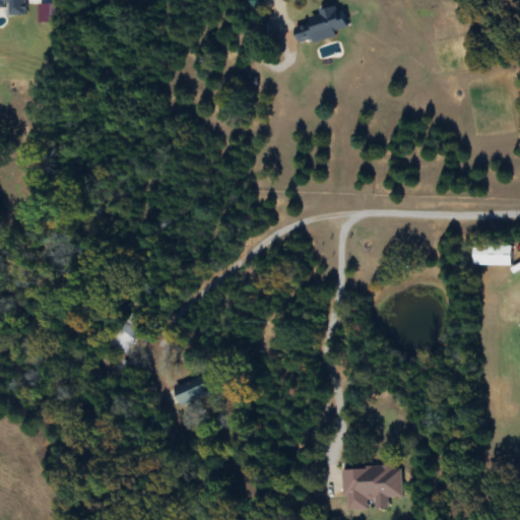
[(335,36),(334,30),(345,28),(340,6),(319,11),(320,15),(308,18),(309,24),(293,27),(298,45),(335,36)]
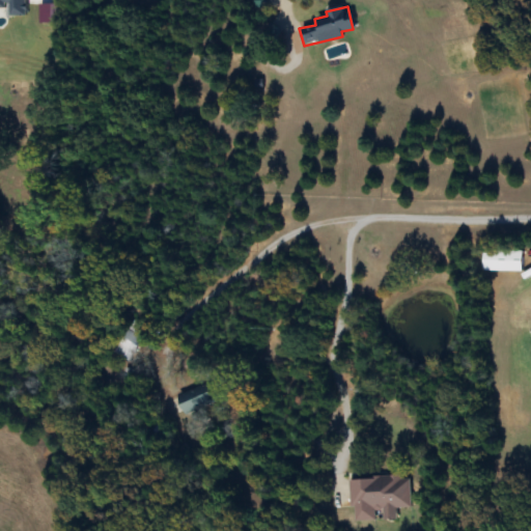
[(523,251),(483,251),(483,273),(523,273),(523,251)]
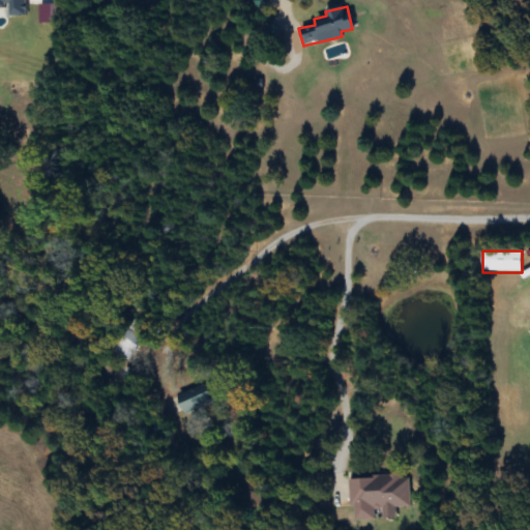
[(115,344),(135,355),(144,341),(124,329),(115,344)]
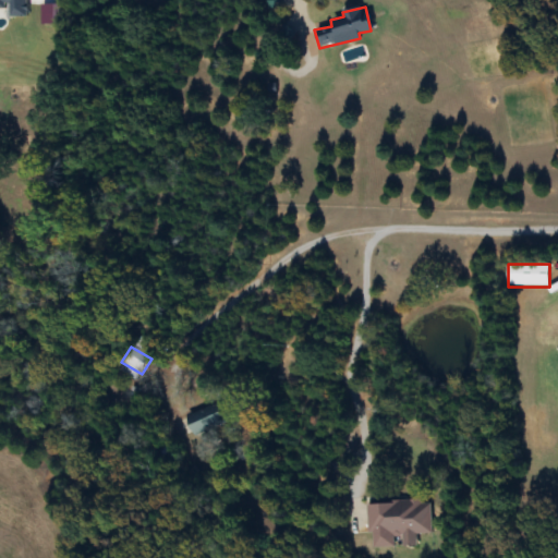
[(184,414),(190,435),(225,426),(220,407),(184,414)]
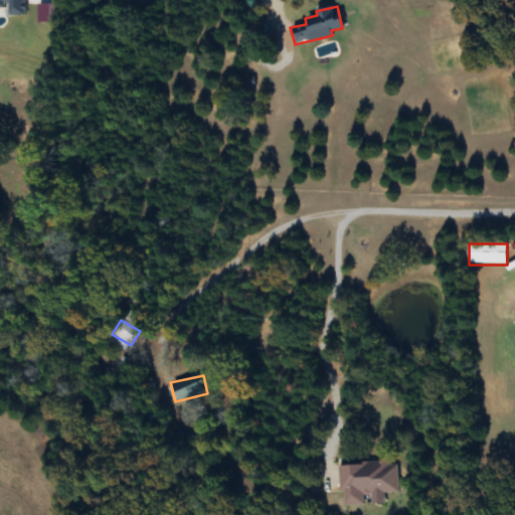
[(362,506),(361,494),(396,493),(395,463),(339,465),(340,506),(362,506)]
